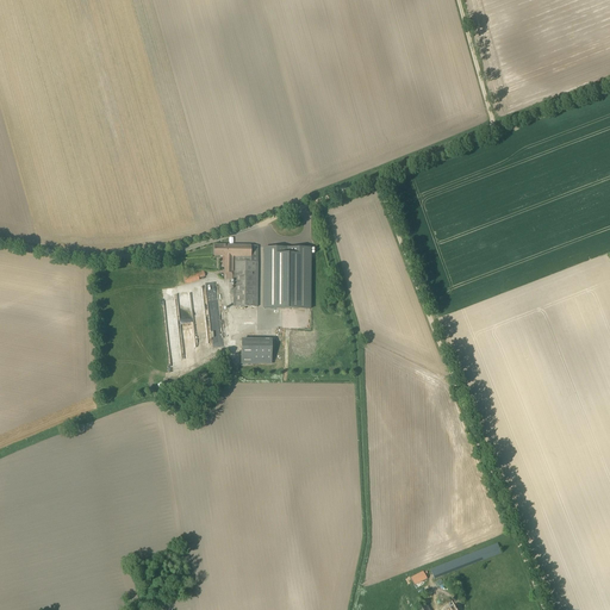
[(232,257),(250,257),(251,246),(215,246),(215,256),(224,256),(224,279),(232,279),(232,257)]
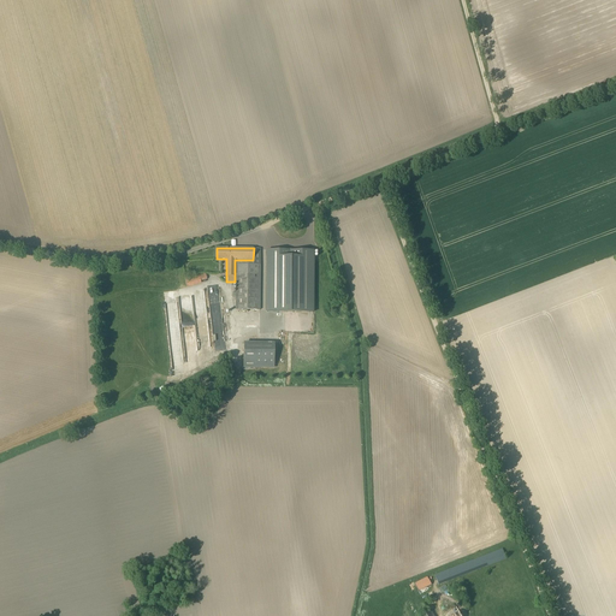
[(266,313),(313,313),(313,249),(266,249),(266,313)]
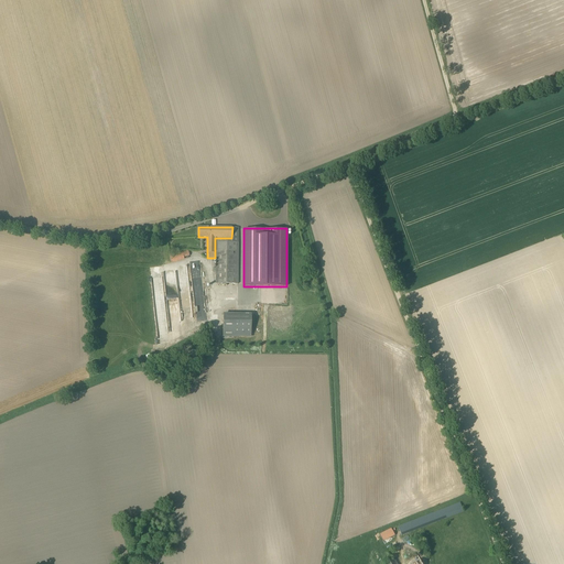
[(184,258),(190,256),(188,251),(170,256),(172,263),(184,259),(184,258)]
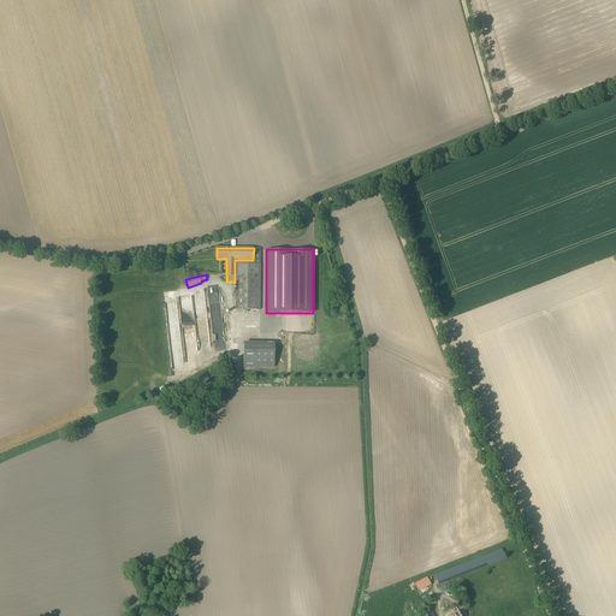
[(179,298),(181,320),(184,320),(187,319),(194,319),(194,314),(194,311),(195,312),(206,312),(206,306),(205,303),(203,295),(202,291),(201,291),(187,297),(184,297),(179,298)]
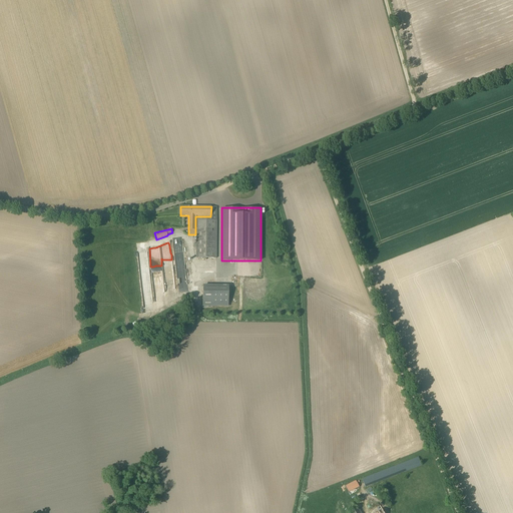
[(173,245),(174,264),(184,264),(183,244),(173,245)]
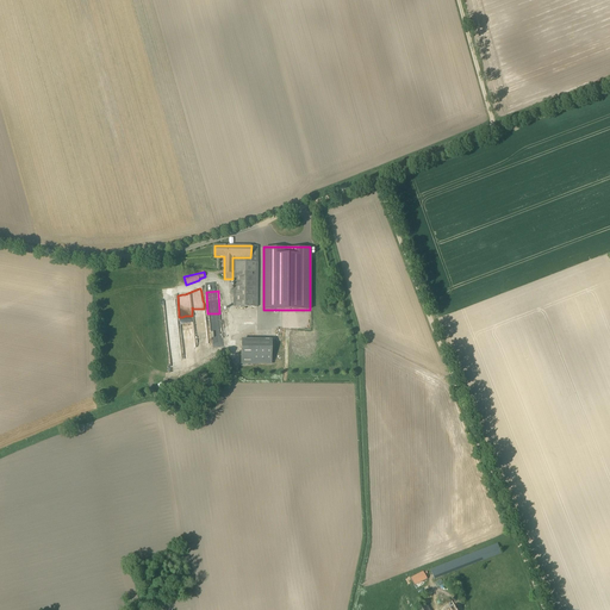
[(223,335),(231,334),(228,311),(219,312),(223,335)]
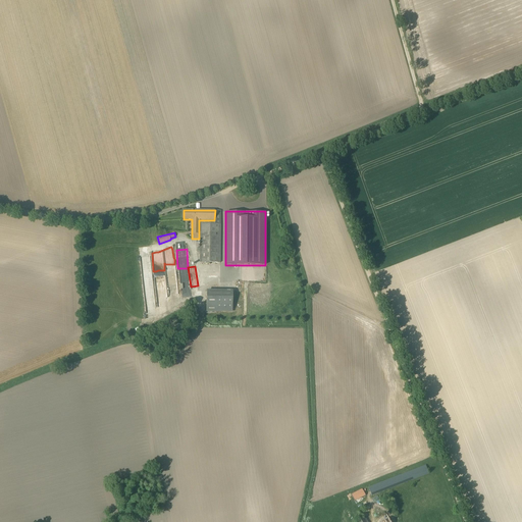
[(217,311),(217,292),(207,291),(206,311),(217,311)]
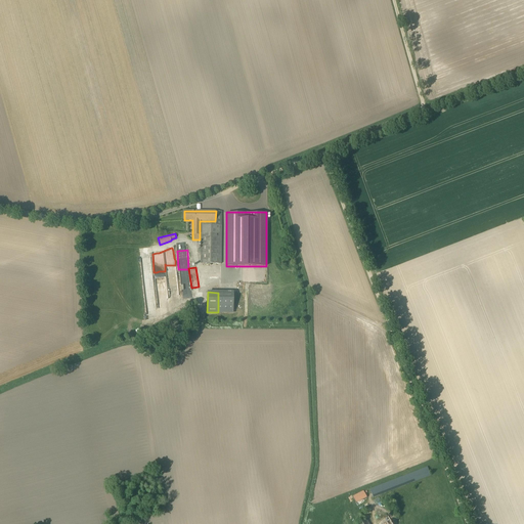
[(374,497),(431,475),(428,467),(370,489),(374,497)]
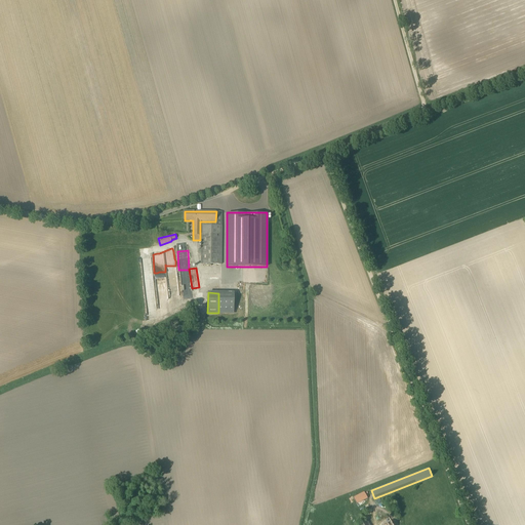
[(357,503),(368,498),(364,491),(354,497),(357,503)]
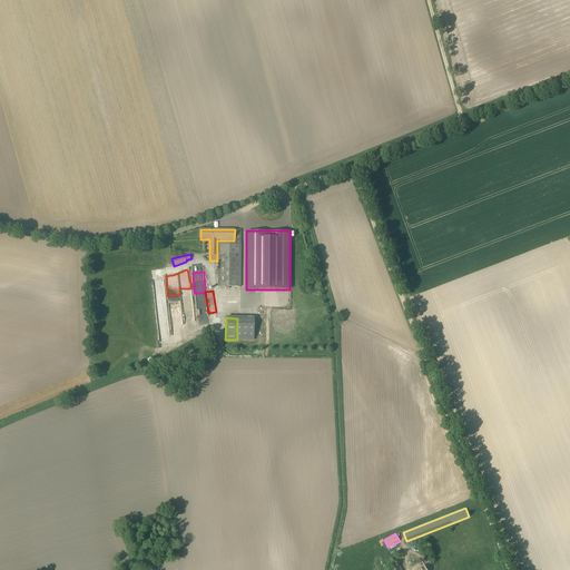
[(400,566),(409,560),(404,552),(395,558),(400,566)]
